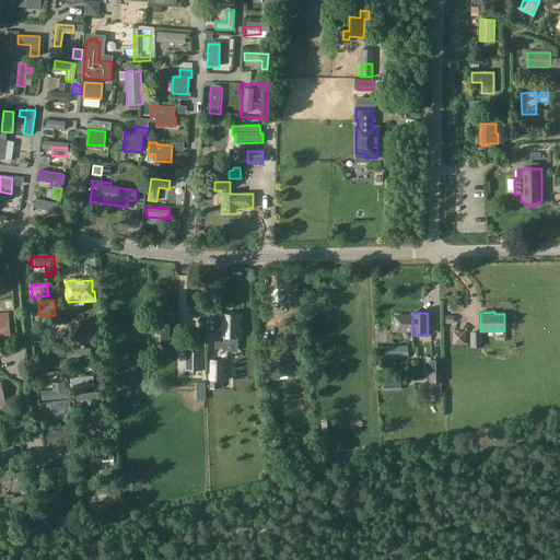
[(0,337),(10,337),(8,314),(0,314),(0,337)]
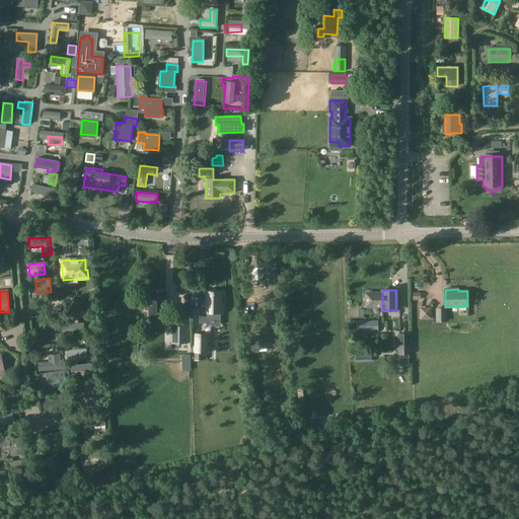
[(165,303),(165,292),(150,292),(150,301),(145,300),(145,310),(149,310),(149,319),(156,319),(158,319),(165,319),(165,308),(165,303)]
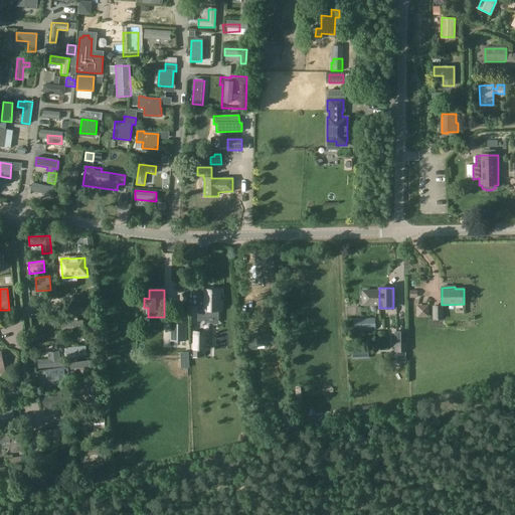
[(204,307),(197,307),(197,318),(209,319),(209,317),(219,317),(219,310),(221,310),(221,303),(219,303),(219,291),(205,291),(204,307)]
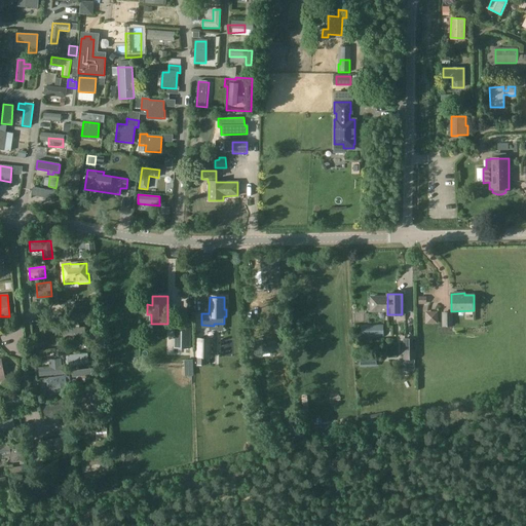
[(387,297),(371,297),(371,311),(387,310),(387,297)]
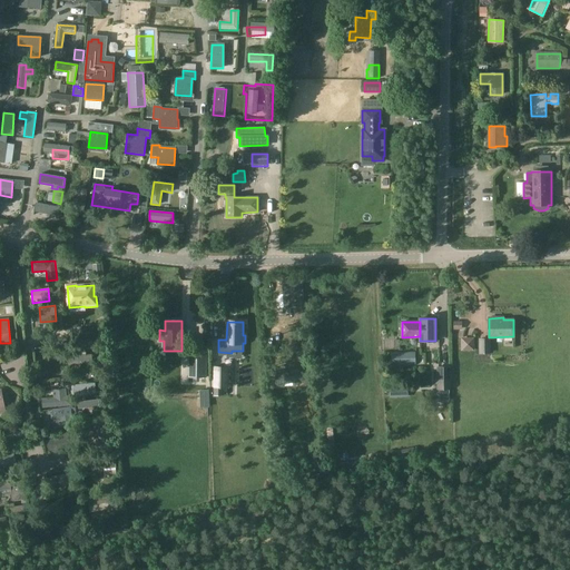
[(490,338),(488,338),(479,338),(479,354),(490,354),(490,338)]
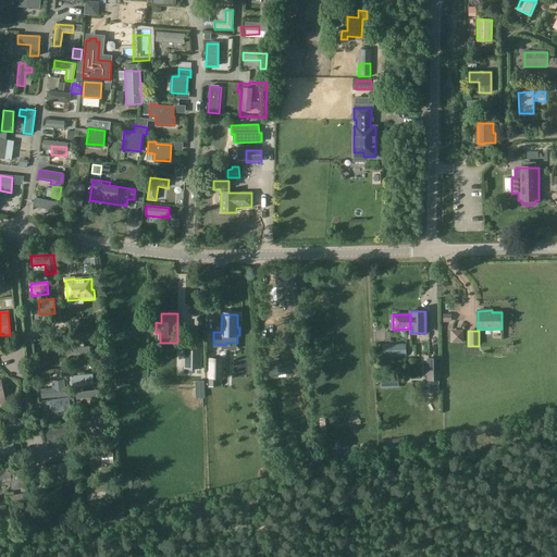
[(462,337),(449,337),(449,350),(461,350),(462,337)]
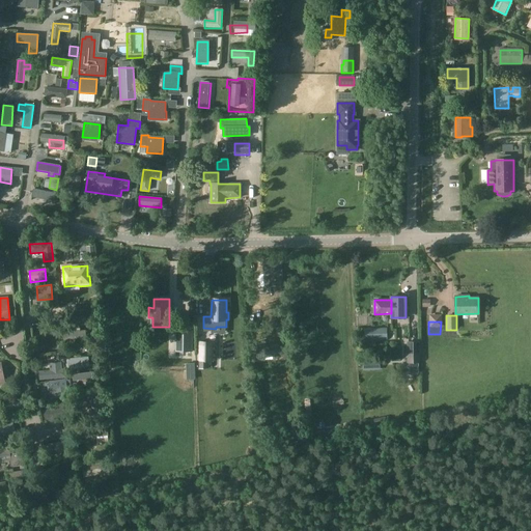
[(175,327),(175,352),(192,352),(192,327),(175,327)]
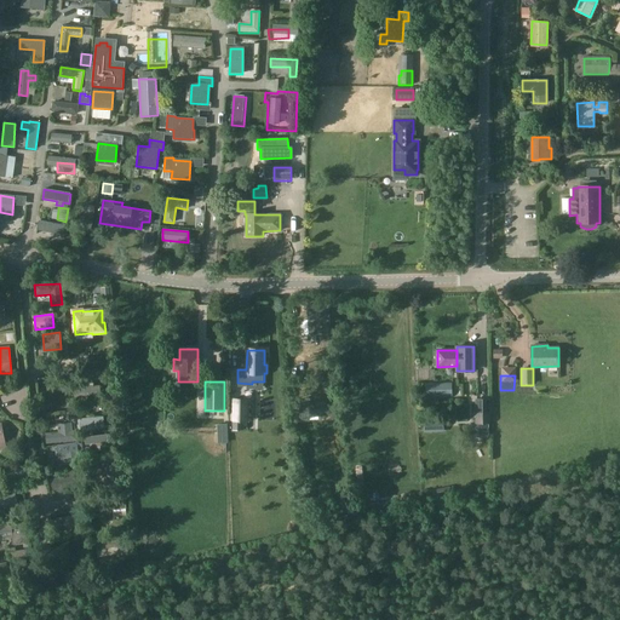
[(451,396),(451,384),(425,384),(425,397),(428,397),(428,401),(435,401),(435,397),(451,396)]
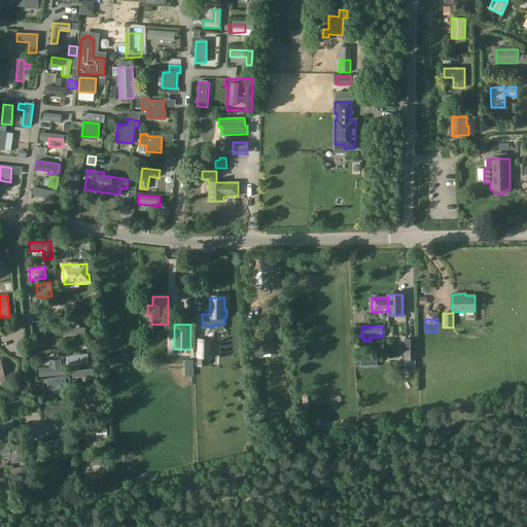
[(198,339),(198,366),(207,366),(207,358),(210,358),(210,339),(198,339)]
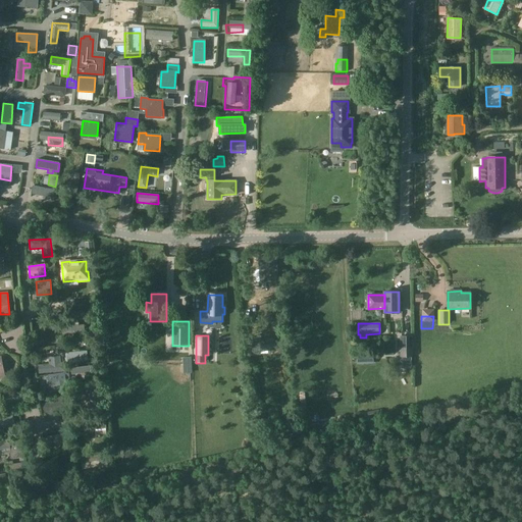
[(400,357),(413,357),(412,335),(400,336),(400,357)]
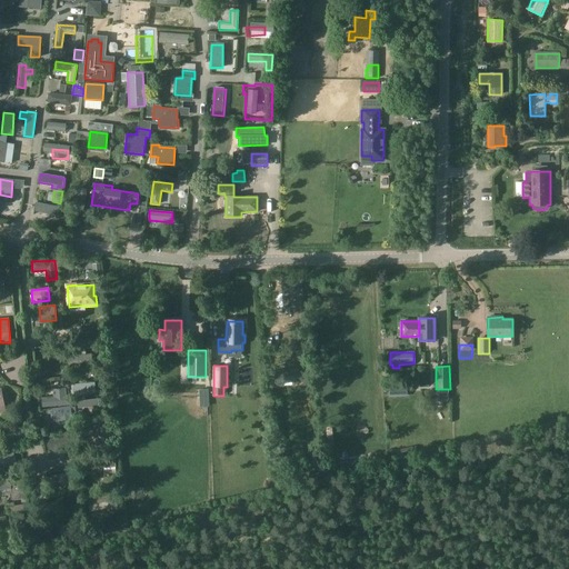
[(276,385),(300,382),(299,375),(302,375),(301,368),(298,369),(298,367),(288,368),(288,369),(273,371),(276,385)]
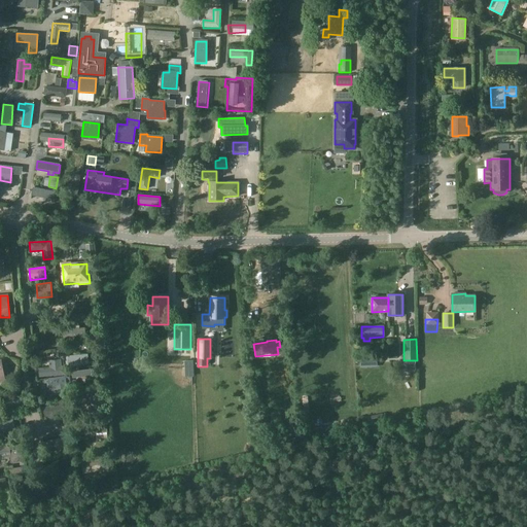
[(88,355),(68,356),(69,366),(70,366),(71,366),(89,365),(88,355)]
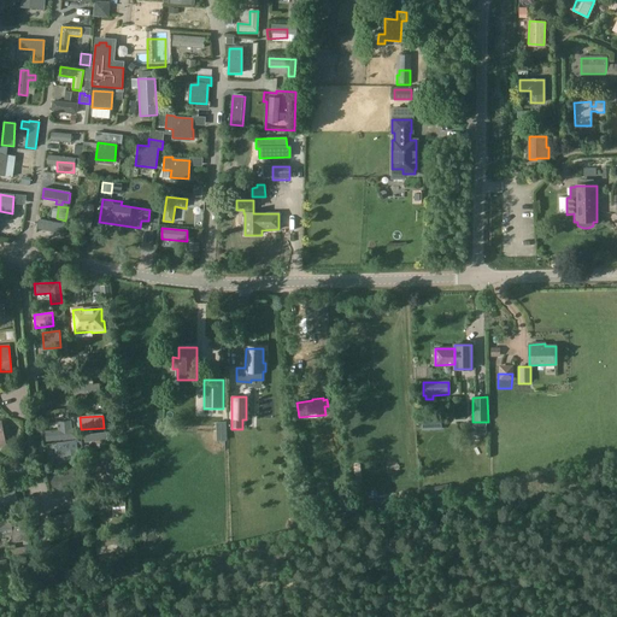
[(421,418),(421,430),(441,430),(441,417),(421,418)]
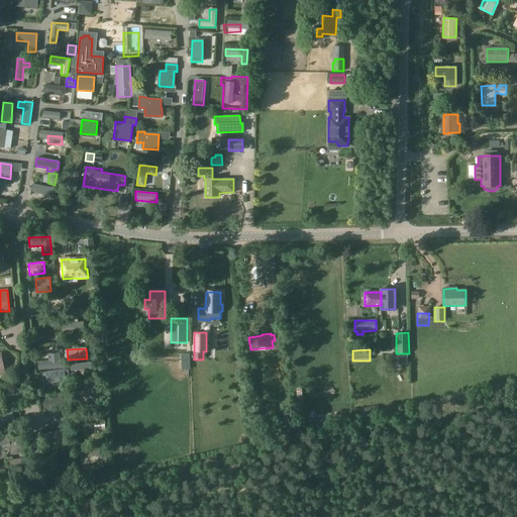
[(48,360),(37,362),(38,370),(63,368),(62,352),(48,354),(48,360)]
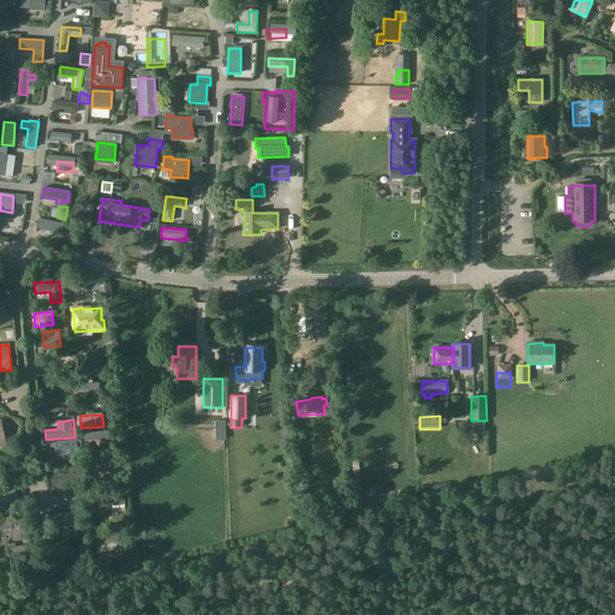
[(484,421),(473,422),(473,433),(475,433),(478,433),(484,433),(485,433),(484,421)]
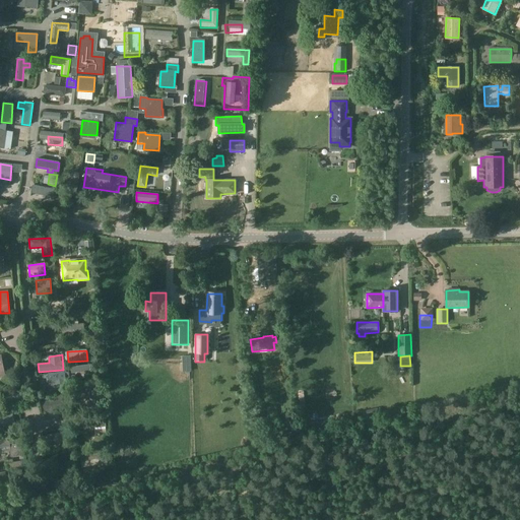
[(190,356),(182,356),(183,372),(191,372),(190,356)]
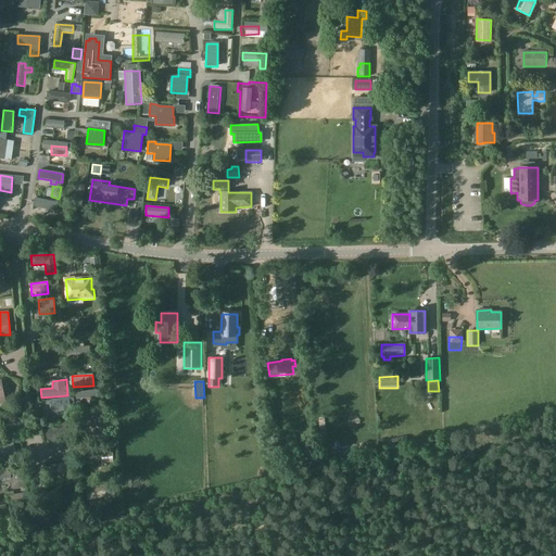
[(113,387),(70,389),(71,396),(72,412),(114,408),(113,387)]
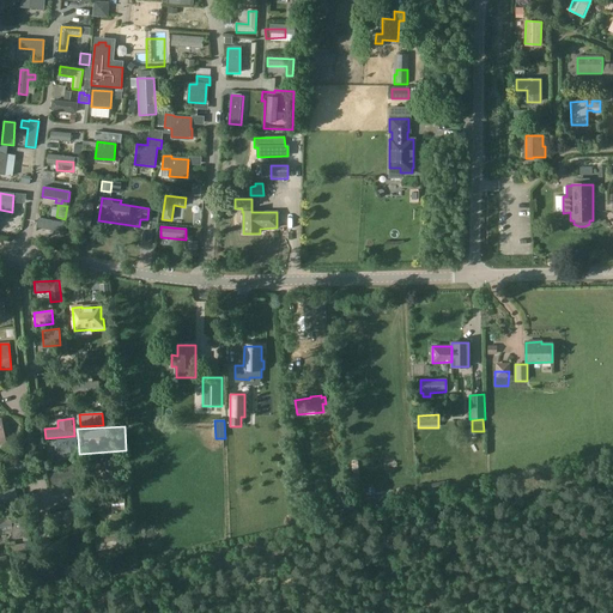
[(56,443),(54,445),(55,451),(58,453),(64,451),(65,460),(78,457),(77,441),(76,441),(56,443)]
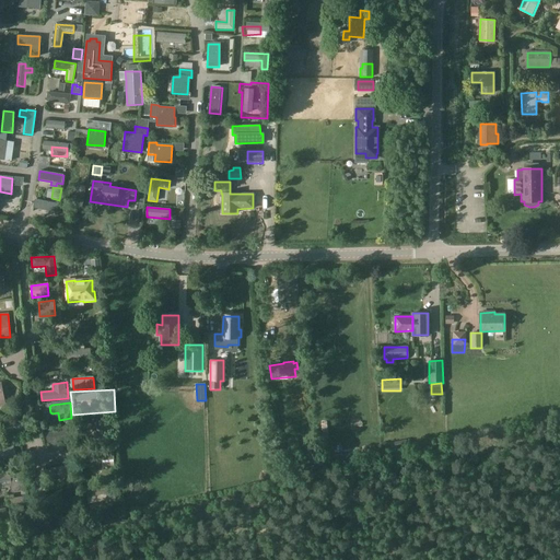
[(109,413),(93,416),(94,420),(95,438),(112,436),(109,419),(109,413)]
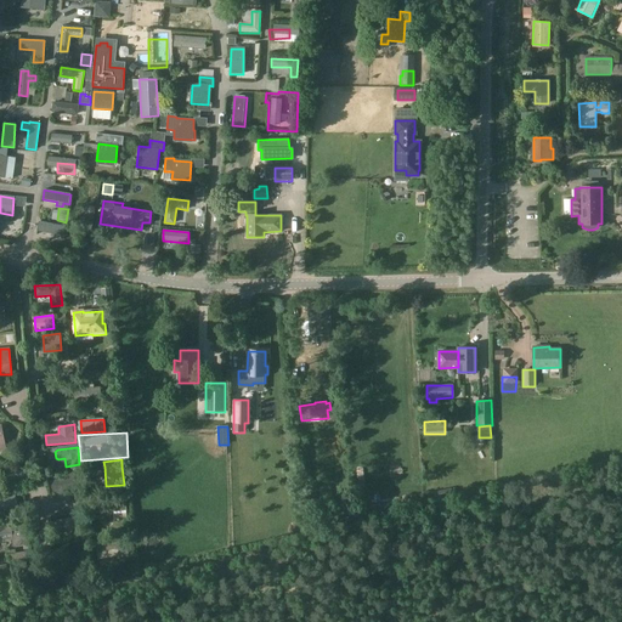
[(64,479),(51,481),(54,491),(77,487),(74,473),(63,474),(64,479)]
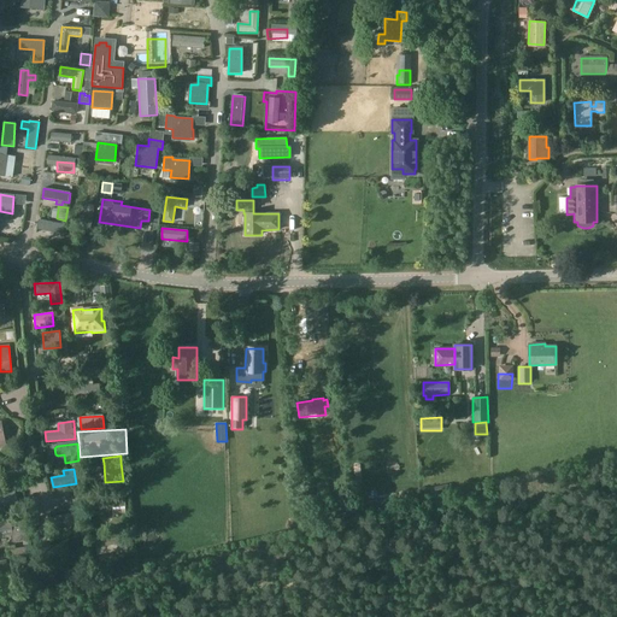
[(130,483),(90,487),(94,509),(97,534),(134,528),(130,493),(130,483)]
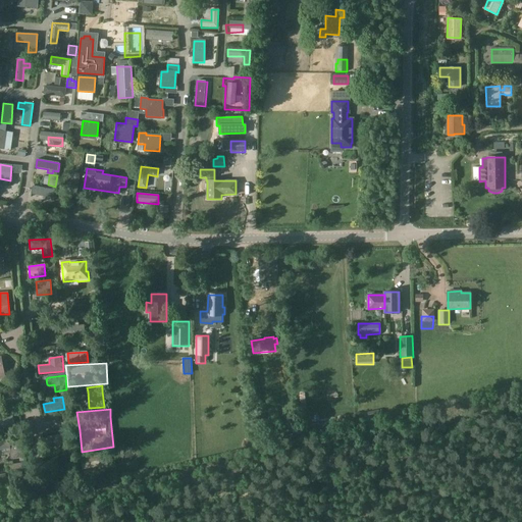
[(11,410),(0,411),(0,428),(14,426),(11,410)]
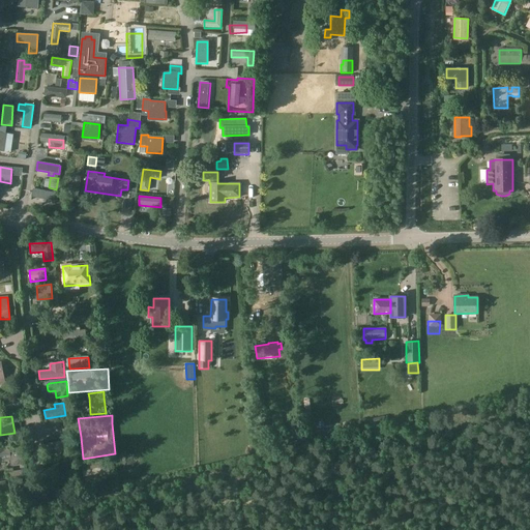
[(64,441),(47,443),(48,452),(65,450),(64,441)]
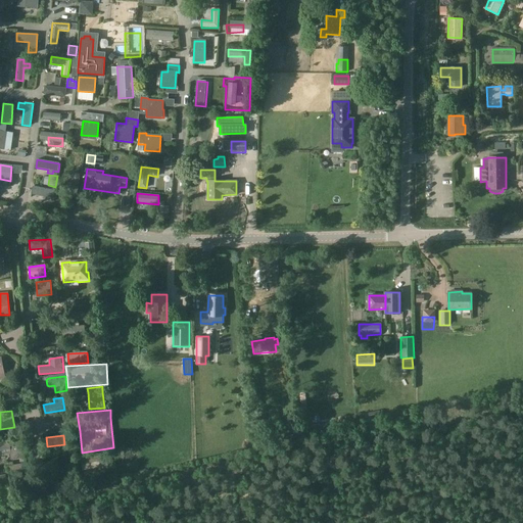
[(0,453),(3,453),(3,455),(10,454),(11,460),(24,458),(22,446),(10,447),(9,441),(0,442),(0,453)]
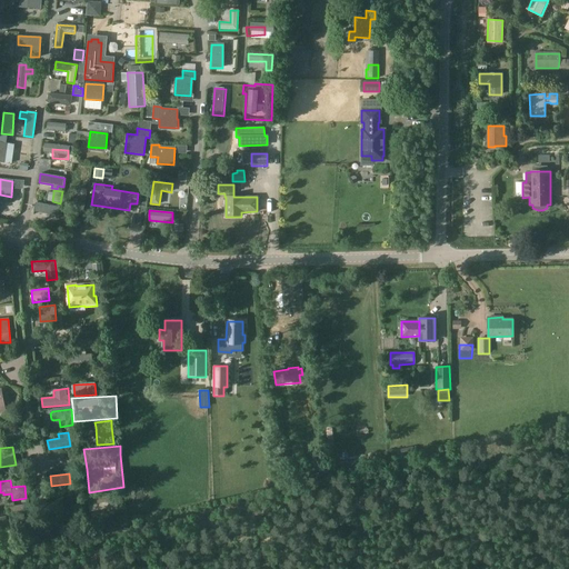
[(108,498),(88,501),(90,511),(109,508),(110,510),(118,509),(117,507),(117,501),(120,500),(120,496),(116,497),(108,498)]
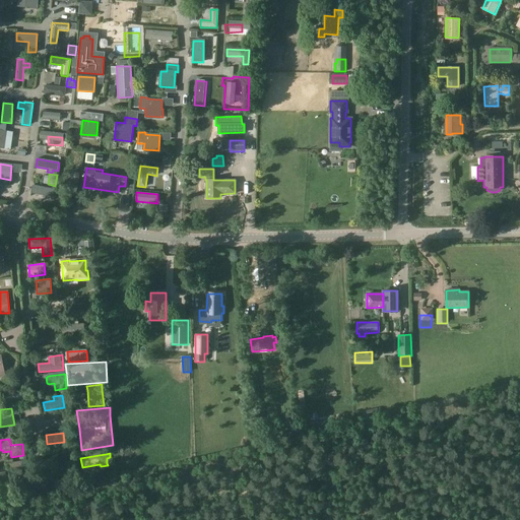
[(13,459),(8,460),(9,468),(22,466),(21,461),(13,462),(13,459)]
